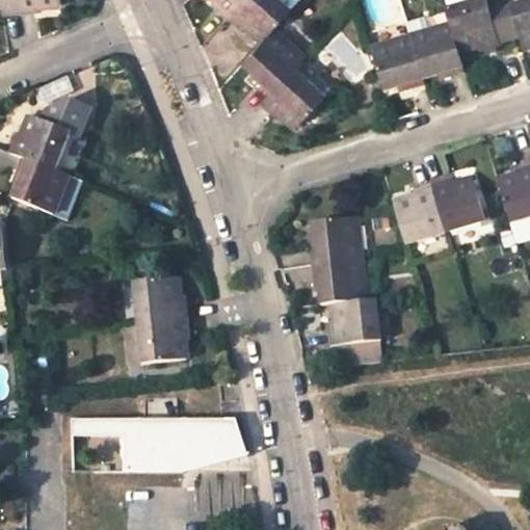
[(0,12),(19,10),(17,0),(0,0),(0,12)]
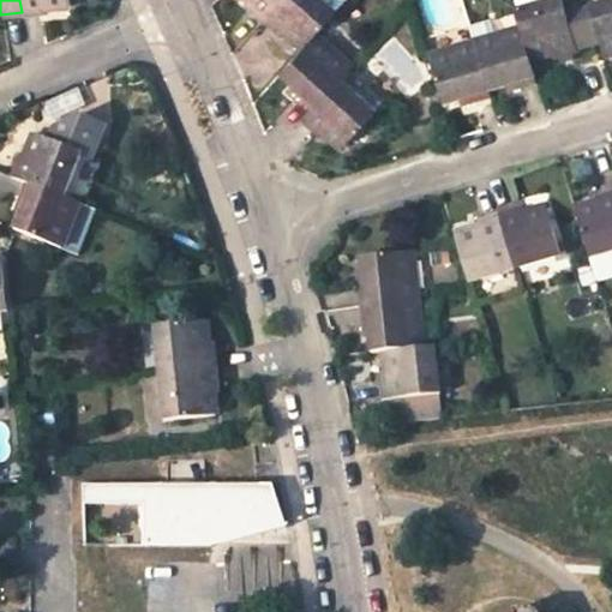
[(19,0),(22,12),(46,10),(46,5),(67,3),(67,0),(19,0)]
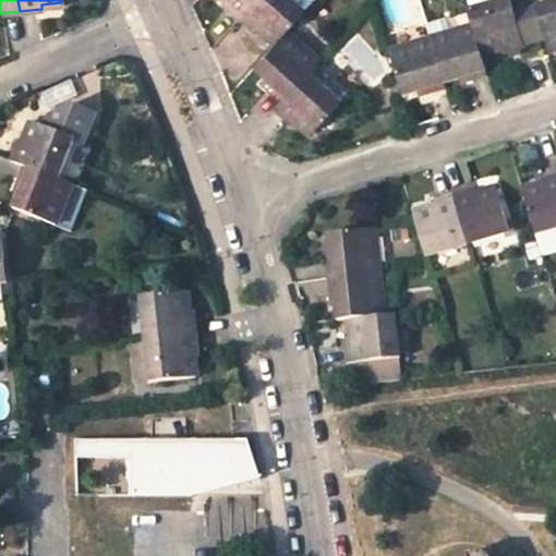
[(219,0),(225,5),(236,15),(249,0),(219,0)]
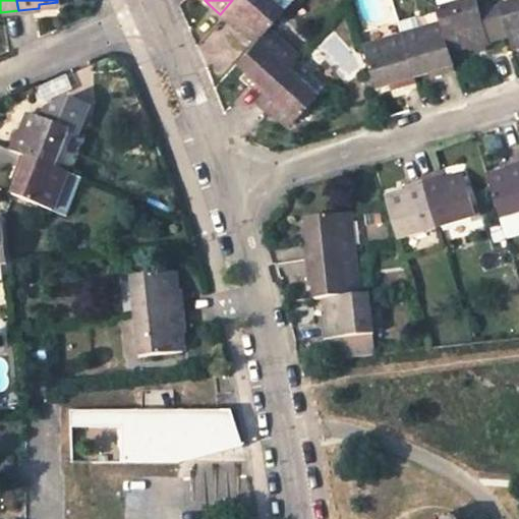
[(232,0),(220,14),(230,23),(235,27),(240,22),(255,36),(265,26),(284,4),(279,0),(232,0)]
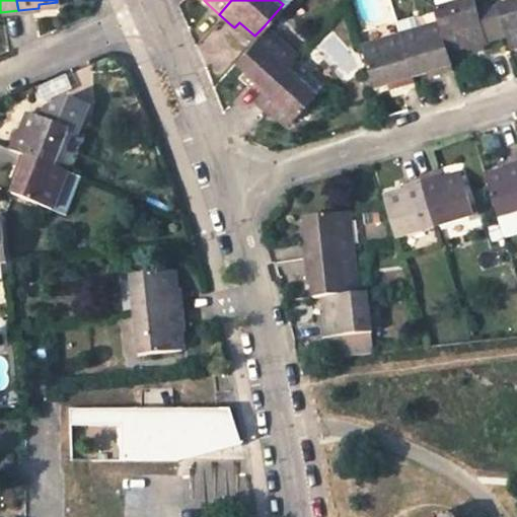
[(485,42),(471,0),(457,0),(434,7),(438,21),(446,48),(464,42),(466,48),(485,42)]
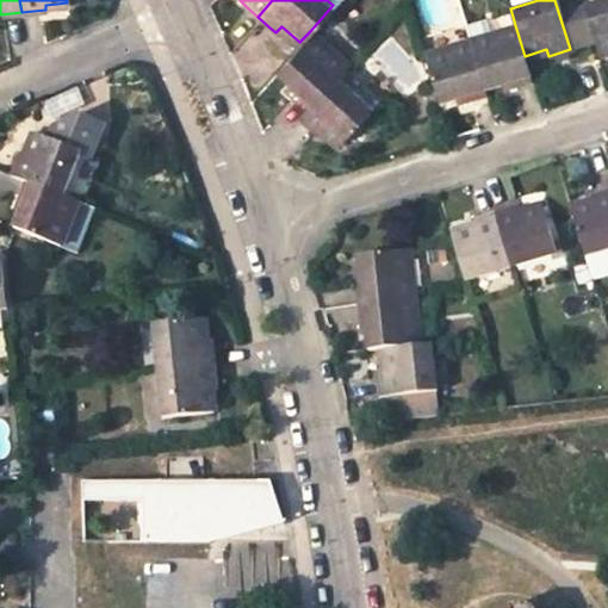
[(600,0),(583,6),(599,54),(607,50),(607,0),(600,0)]
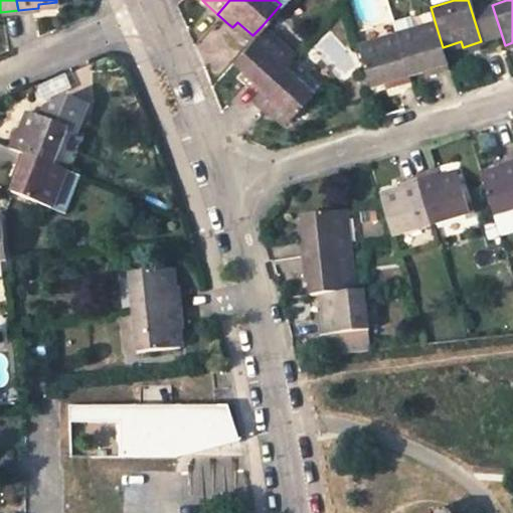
[(390,15),(369,22),(374,40),(396,33),(390,15)]
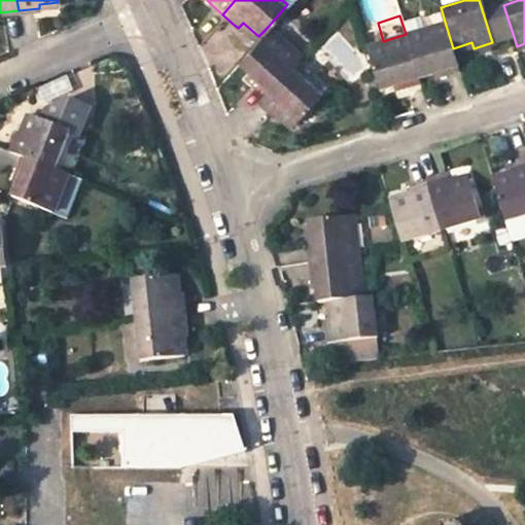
[(453,48),(445,22),(406,34),(419,77),(439,71),(440,75),(459,70),(453,48)]
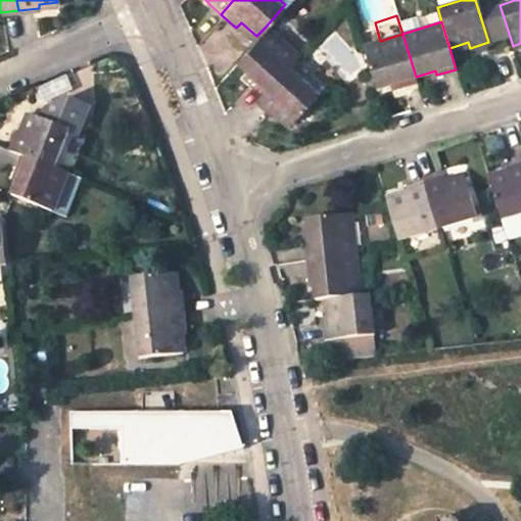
[(251,70),(248,76),(252,80),(265,90),(287,64),(296,53),(266,27),(256,36),(237,57),(251,70)]
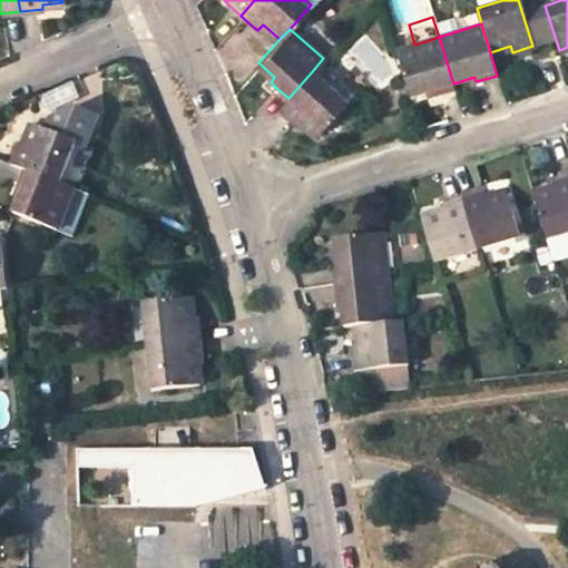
[(453,84),(439,37),(414,45),(395,50),(410,97),(430,90),(432,95),(454,88),(453,84)]
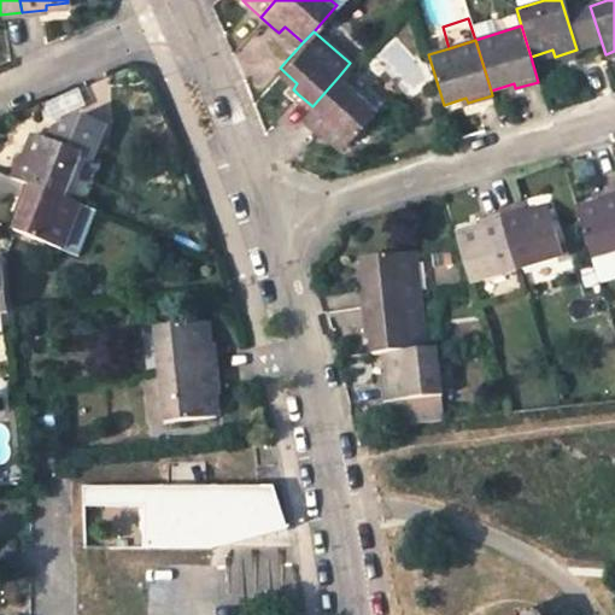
[(341,145),(375,107),(339,76),(312,106),(302,118),(312,128),(318,134),(323,129),(341,145)]
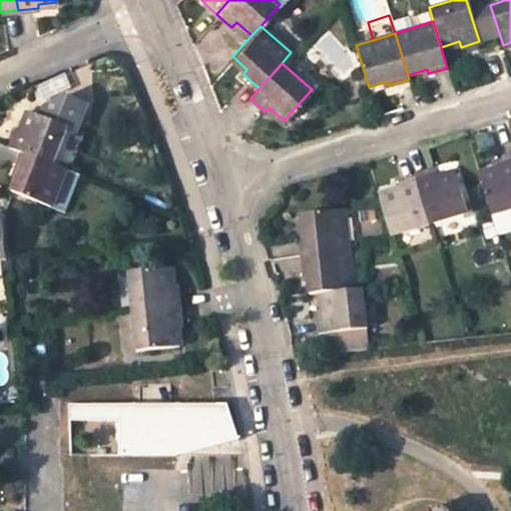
[(19,150),(50,163),(66,126),(75,129),(85,103),(64,95),(37,100),(32,112),(19,107),(11,126),(15,129),(8,146),(19,150)]
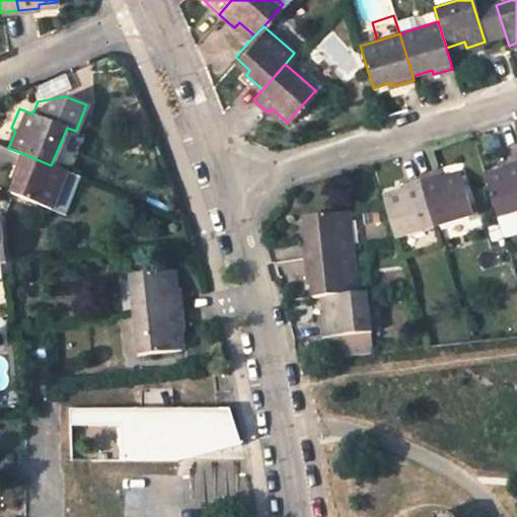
[(11,171),(16,173),(9,192),(51,208),(65,170),(51,165),(19,152),(11,171)]
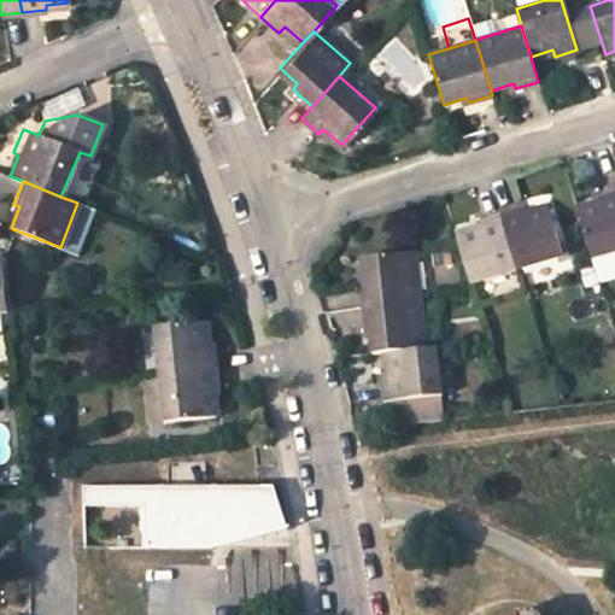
[(614,189),(596,197),(597,201),(575,208),(590,257),(614,249),(614,189)]
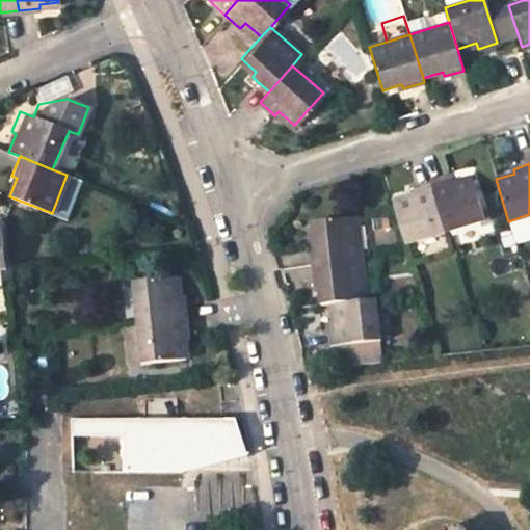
[(451,181),(449,178),(438,181),(429,184),(444,230),(483,217),(470,176),(451,181)]
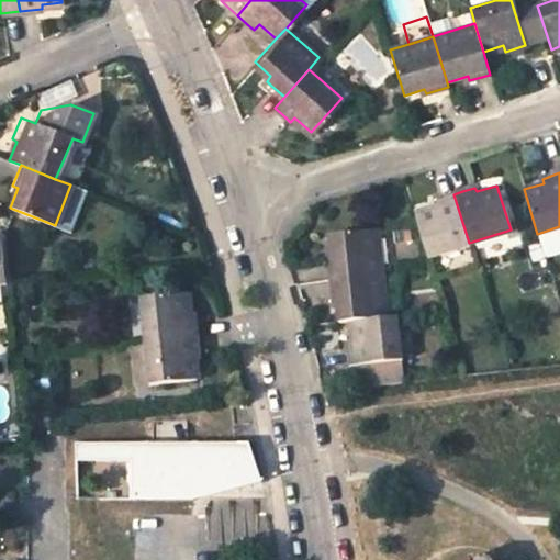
[(469,243),(454,194),(444,197),(432,201),(433,205),(414,211),(428,256),(469,243)]
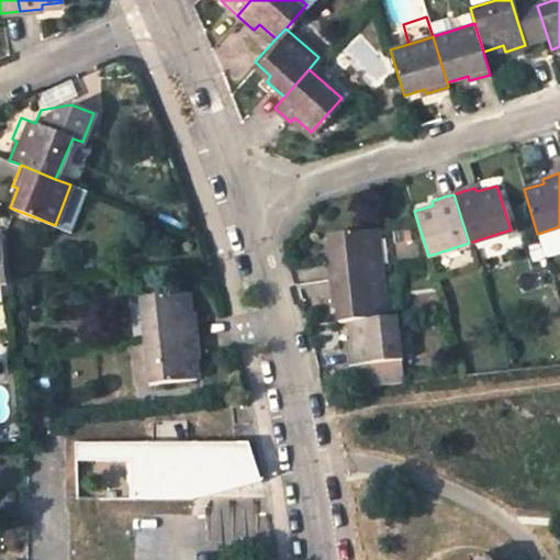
[(373,227),(326,233),(328,254),(324,254),(326,277),(378,271),(373,227)]
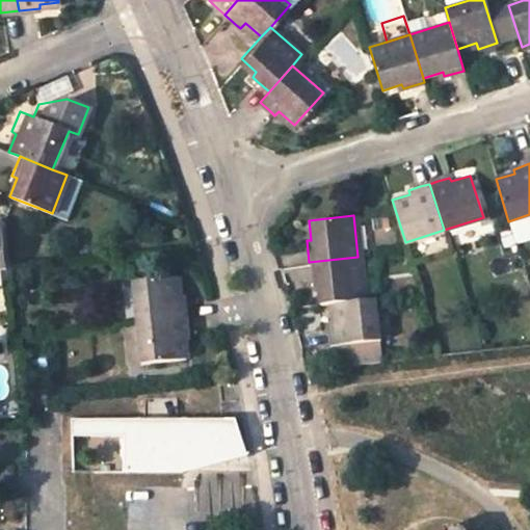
[(358,257),(309,262),(311,283),(316,283),(318,302),(329,301),(363,297),(358,257)]
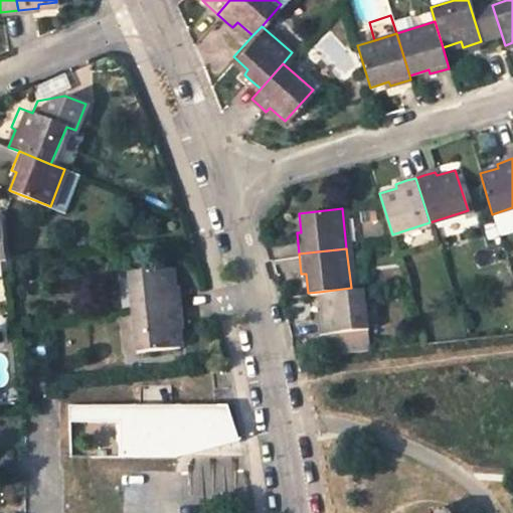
[(174,284),(172,266),(129,270),(133,310),(180,305),(179,296),(178,284),(174,284)]
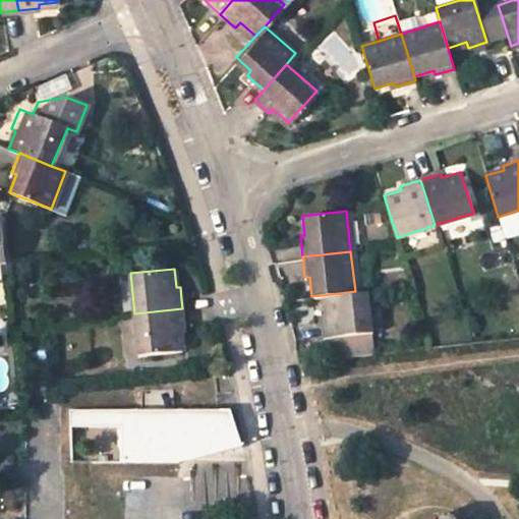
[(355,291),(323,295),(325,314),(320,315),(322,336),(369,331),(365,290),(355,291)]
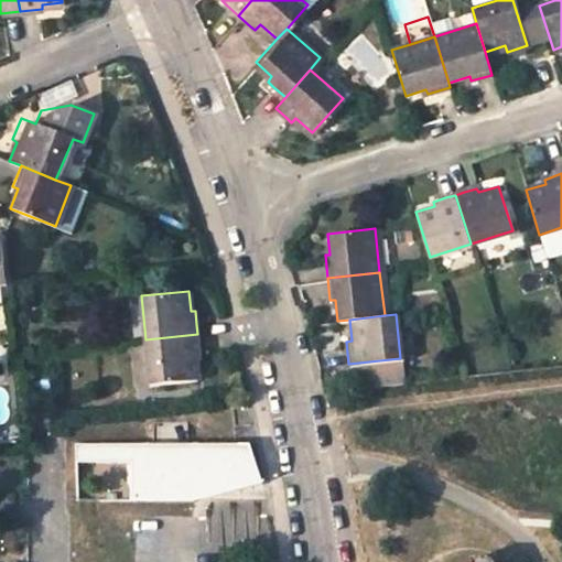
[(146,339),(151,384),(197,379),(195,358),(200,357),(198,343),(197,334),(146,339)]
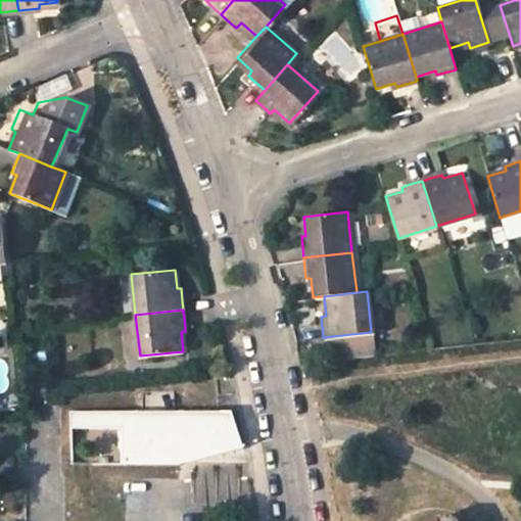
[(126,357),(140,356),(135,315),(122,317),(126,357)]
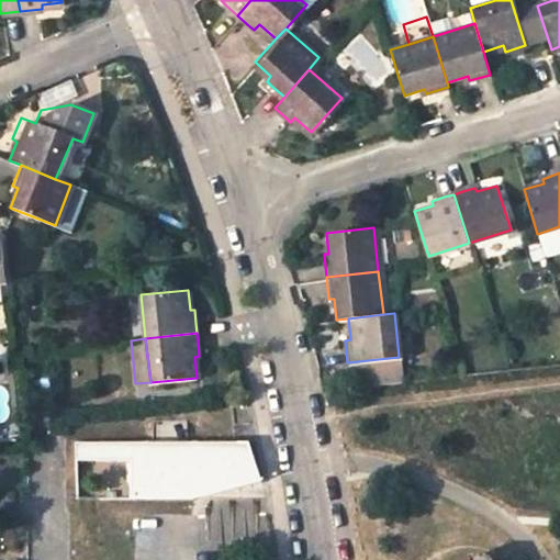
[(246,440),(84,439),(84,493),(191,493),(194,484),(231,484),(254,480),(249,461),(246,440)]
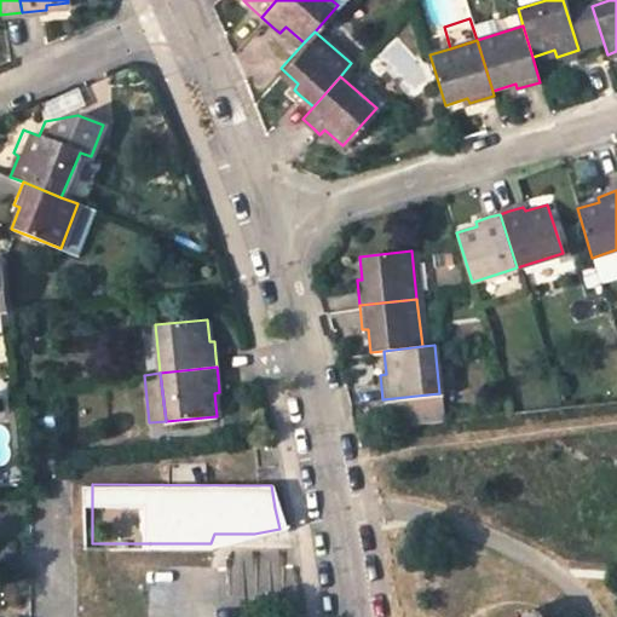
[(214,534),(211,543),(254,534),(214,534)]
